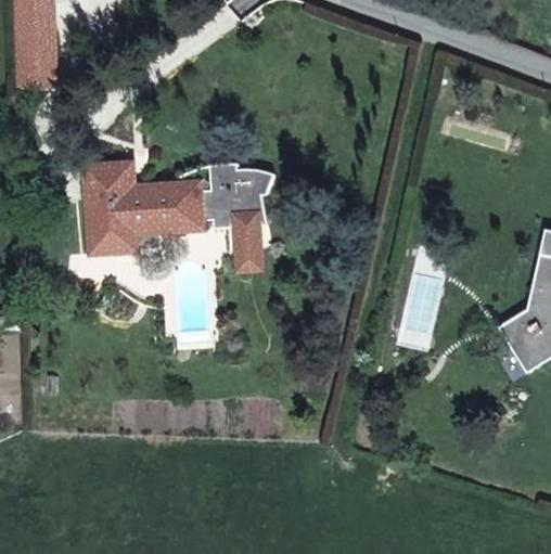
[(51,79),(49,0),(13,0),(16,85),(30,85),(29,79),(51,79)]
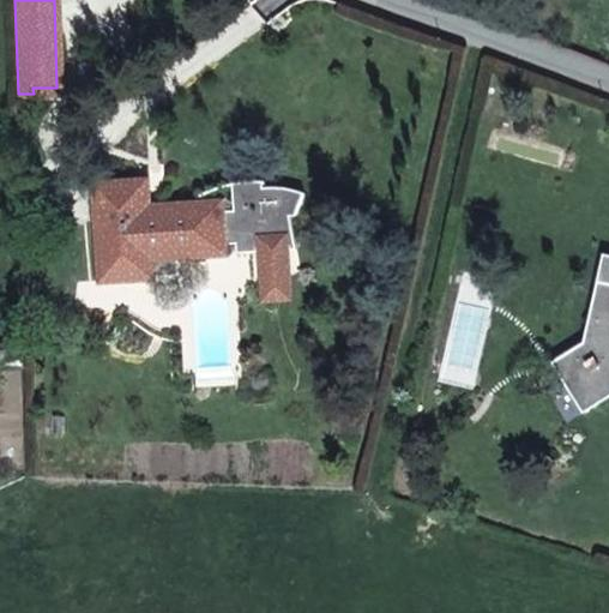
[(91,182),(98,280),(112,278),(176,274),(175,254),(221,251),(221,241),(233,240),(234,250),(252,248),(258,248),(277,246),(283,246),(293,245),(287,215),(291,214),(302,192),(296,190),(285,186),(275,186),(264,186),(260,186),(259,180),(234,181),(230,182),(231,209),(217,209),(217,202),(144,205),(143,179),(91,182)]
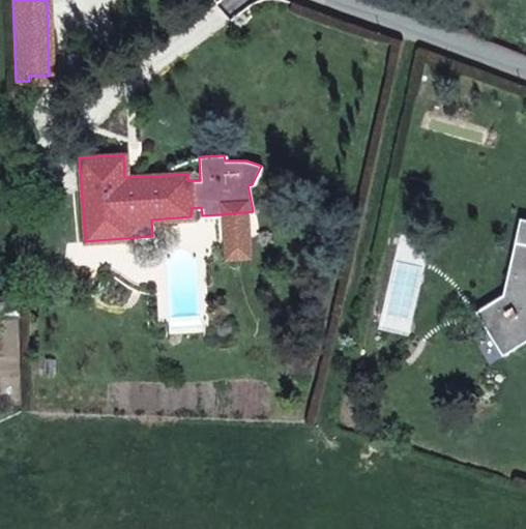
[(246,243),(244,212),(239,212),(223,214),(225,245),(246,243)]
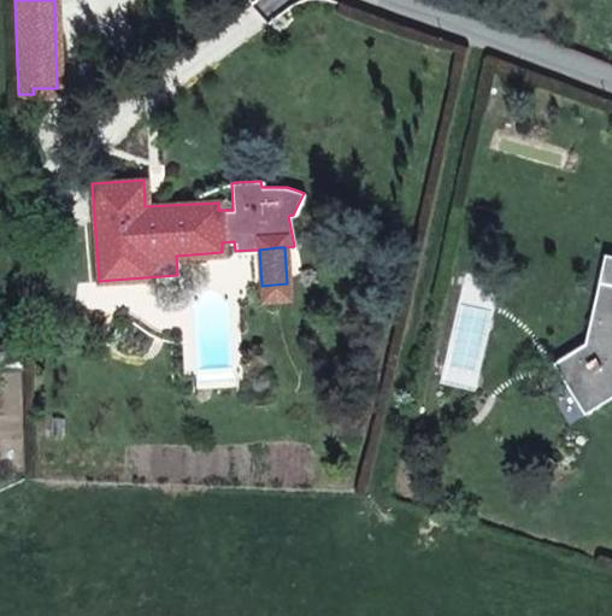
[(611,256),(604,254),(598,283),(611,286),(611,256)]
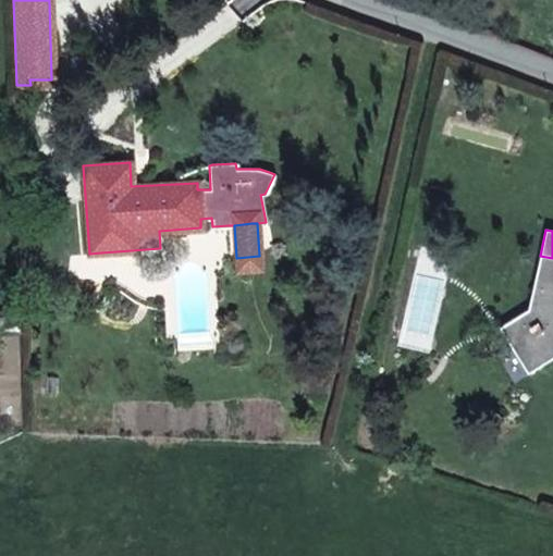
[(552,258),(540,256),(528,309),(504,324),(532,369),(552,355),(552,258)]
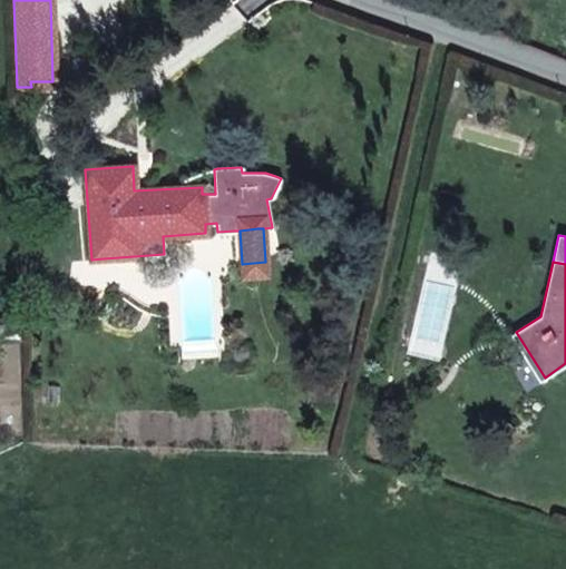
[(545,378),(516,332),(511,335),(540,381),(545,378)]
